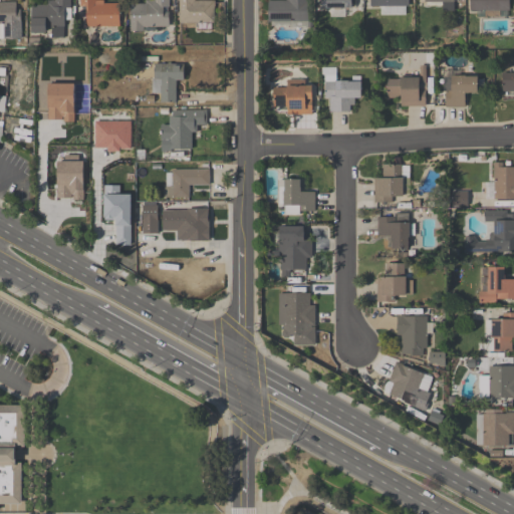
[(31,4),(31,35),(50,35),(50,39),(67,39),(67,0),(53,0),(54,4),(31,4)]
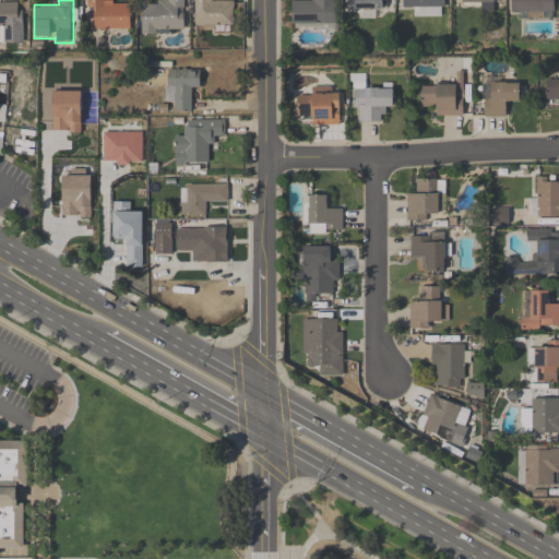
[(102,2),(100,0),(88,0),(88,30),(130,30),(130,2),(102,2)]
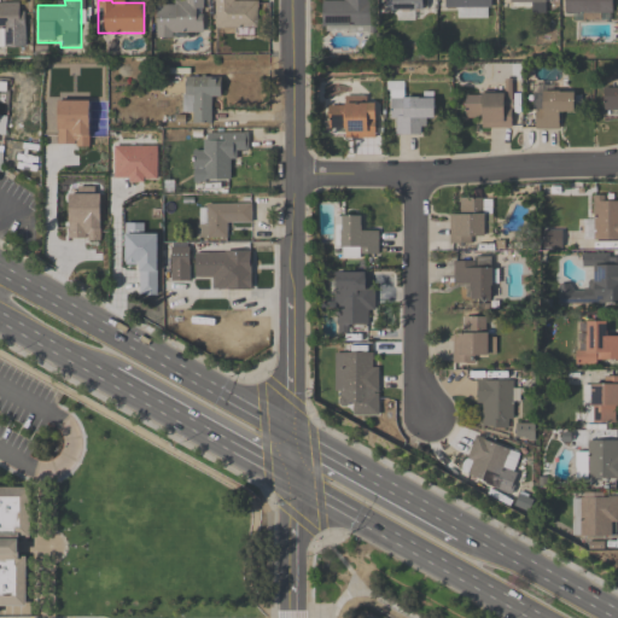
[(207,36),(205,0),(182,0),(184,0),(168,0),(168,9),(156,9),(157,38),(207,36)]
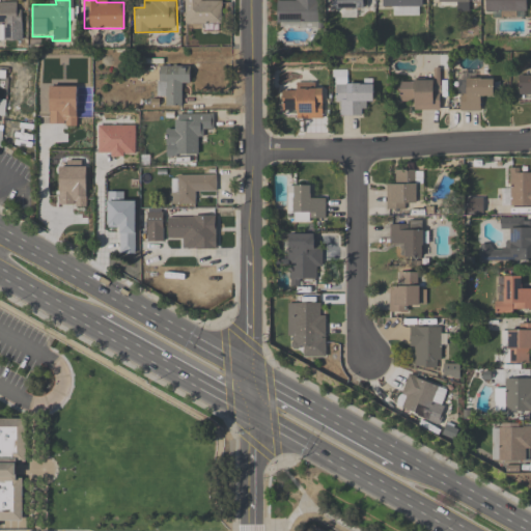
[(184,0),(184,25),(222,25),(222,1),(203,1),(203,0),(184,0)]
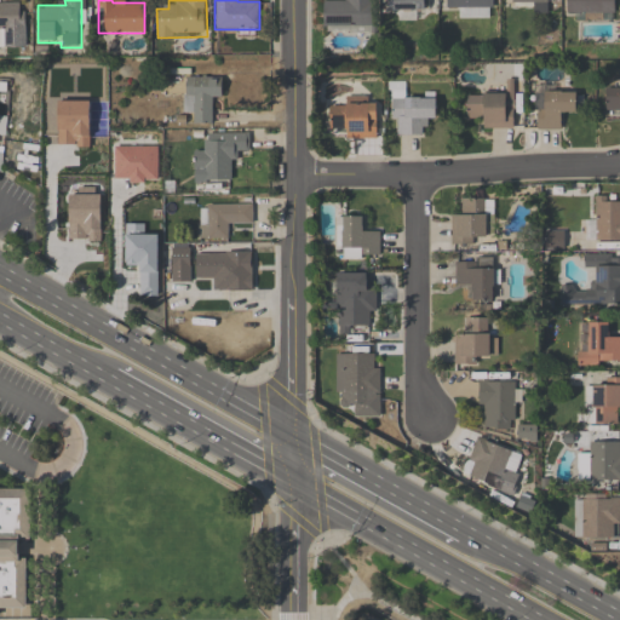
[(372,28),(371,0),(345,0),(345,1),(323,1),(323,28),(372,28)]
